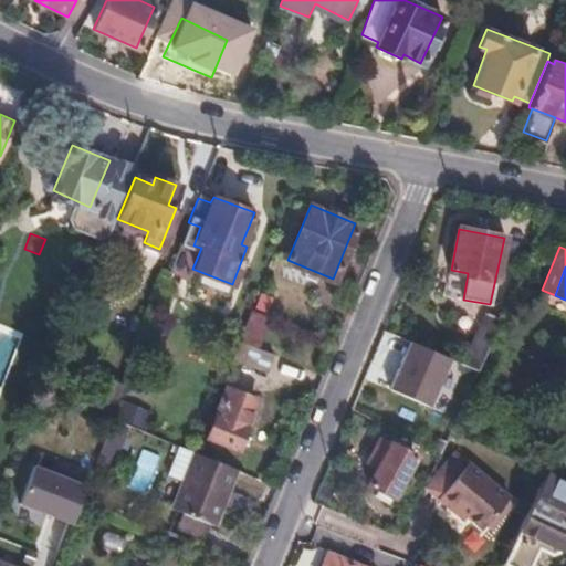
[(227,282),(192,269),(189,280),(222,293),(227,282)]
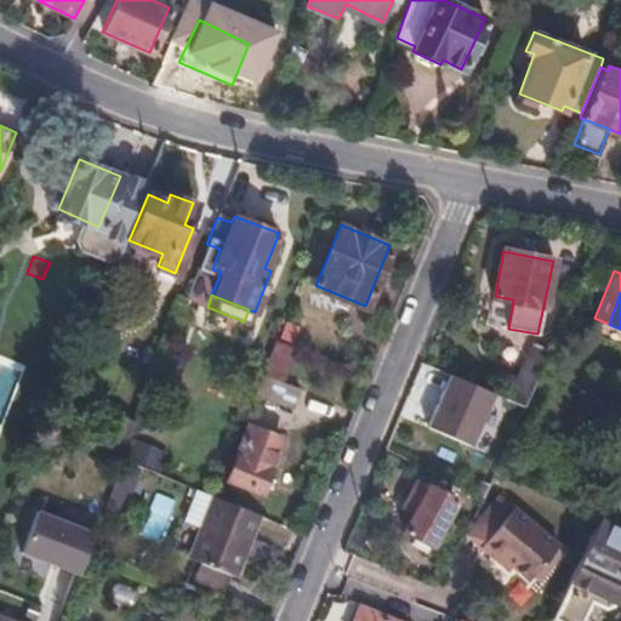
[(525,408),(551,351),(535,345),(510,400),(525,408)]
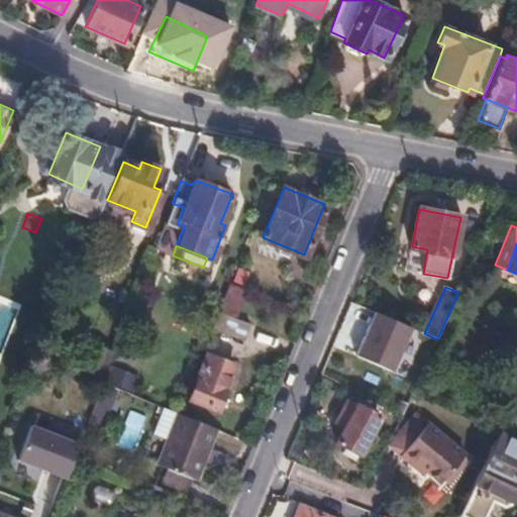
[(247,321),(219,310),(214,324),(241,335),(247,321)]
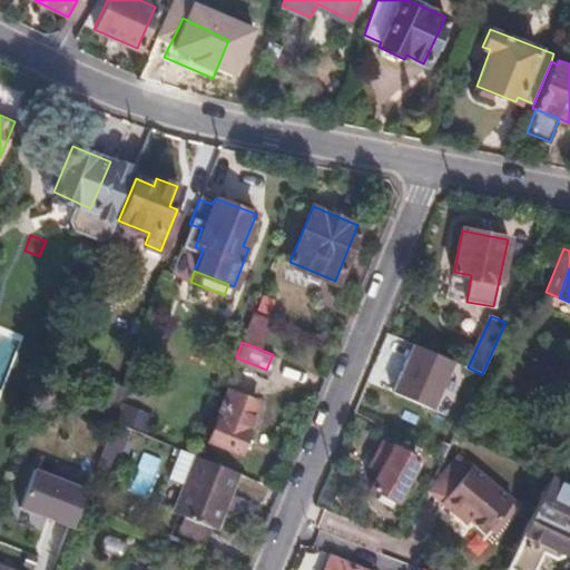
[(455,361),(418,344),(395,392),(433,410),(455,361)]
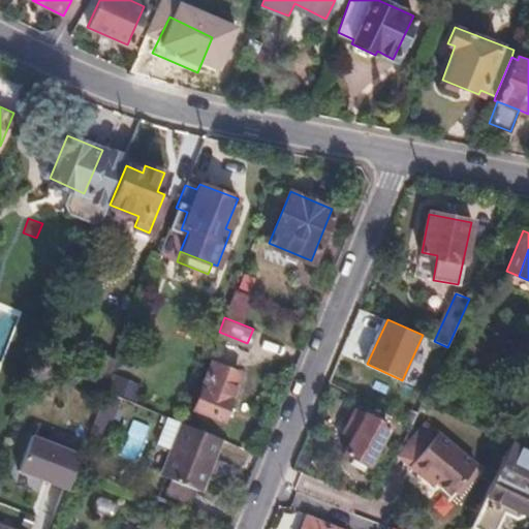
[(214,361),(195,405),(220,414),(239,370),(214,361)]
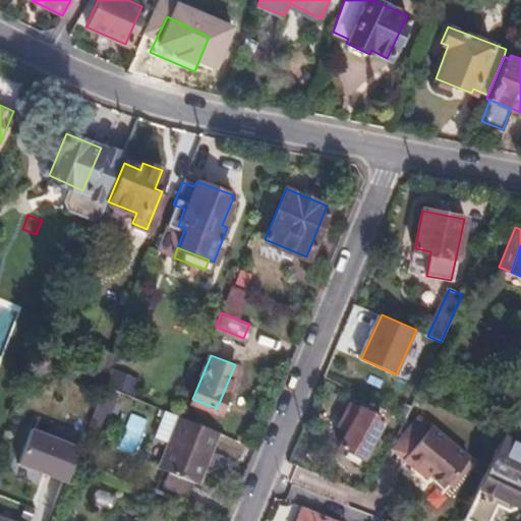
[(111,367),(105,383),(104,386),(118,391),(132,397),(139,379),(111,367)]
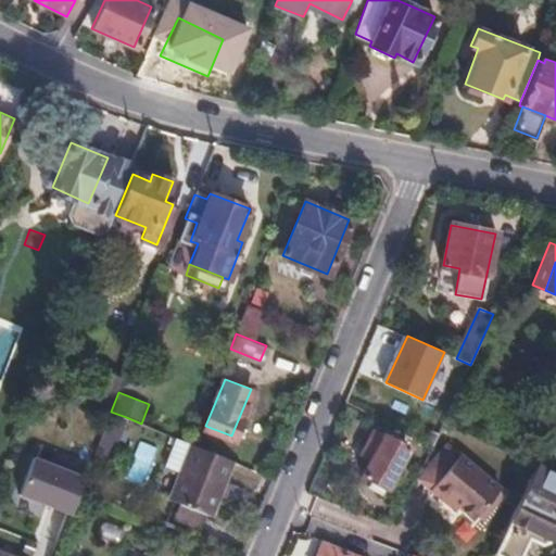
[(111,412),(96,452),(111,458),(126,417),(111,412)]
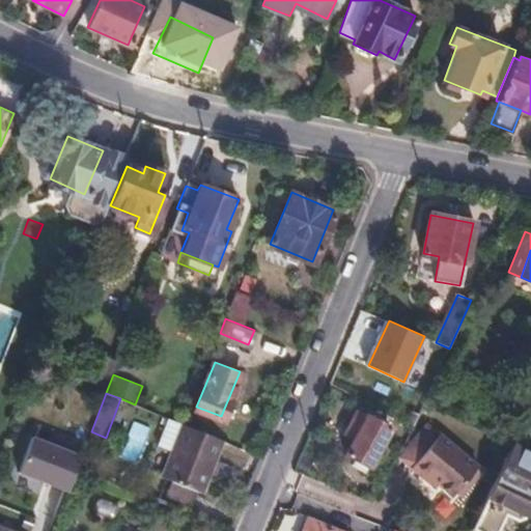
[(345,453),(368,467),(389,429),(386,428),(388,425),(367,415),(365,418),(355,413),(346,428),(356,434),(345,453)]
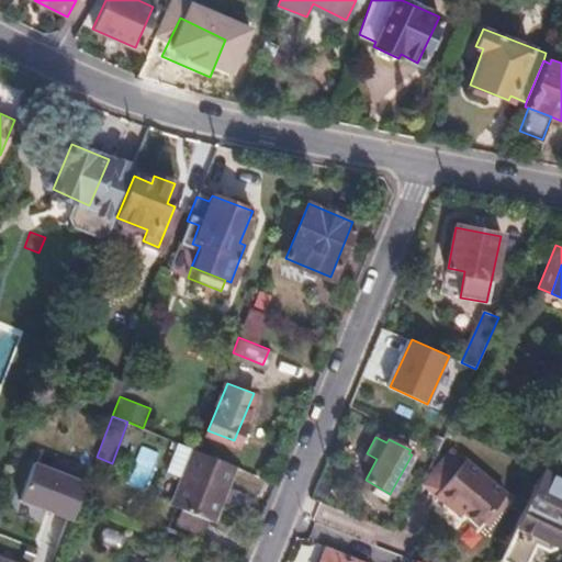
[(178,478),(191,447),(176,441),(165,471),(178,478)]
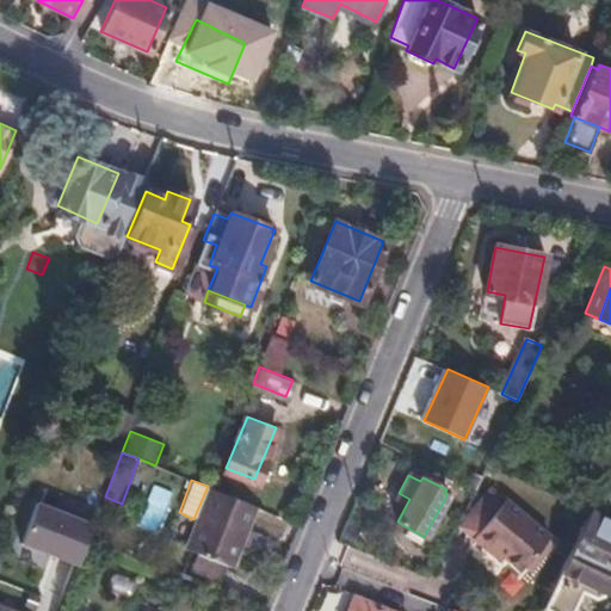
[(233,566),(257,505),(211,487),(208,486),(193,519),(183,545),(199,553),(228,563),(233,566)]
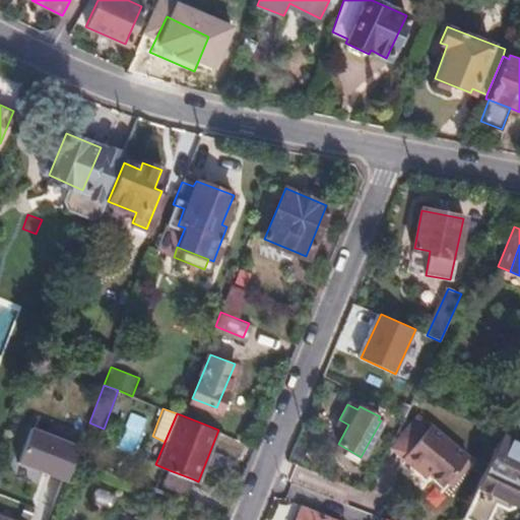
[(399,461),(413,472),(416,468),(428,476),(442,488),(465,457),(427,427),(399,461)]
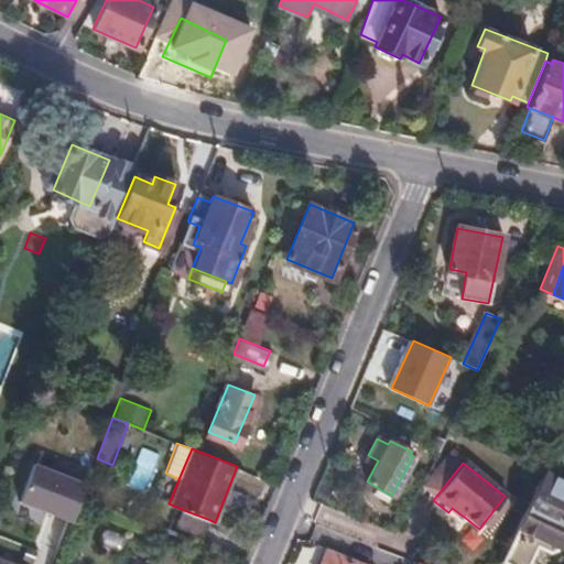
[(86,486),(33,465),(19,502),(72,523),(86,486)]
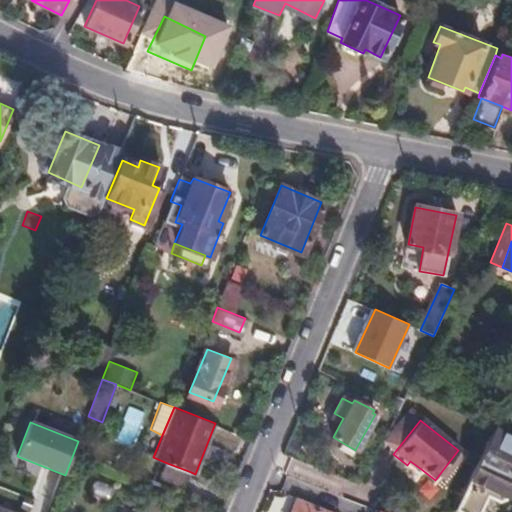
[(511,445),(511,438),(492,429),(453,508),(461,511),(478,511),(487,494),(499,500),(508,497),(511,489),(511,470),(511,469),(511,466),(511,457),(507,455),(511,445)]
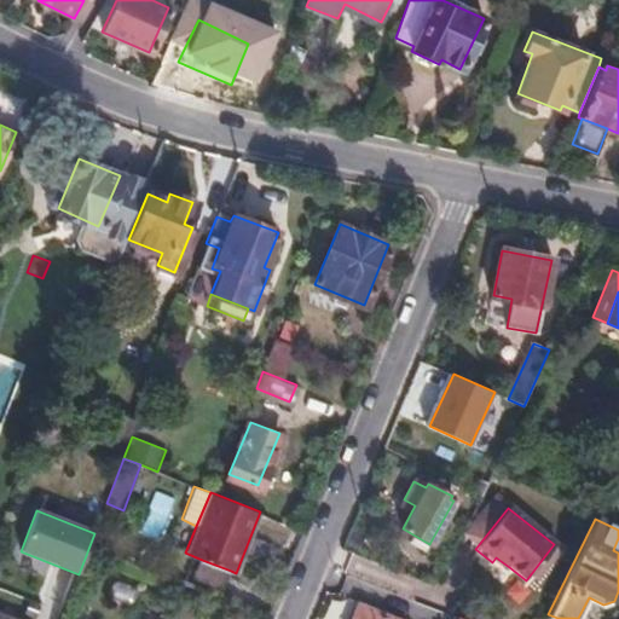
[(496,557),(492,562),(504,573),(509,567),(496,557)]
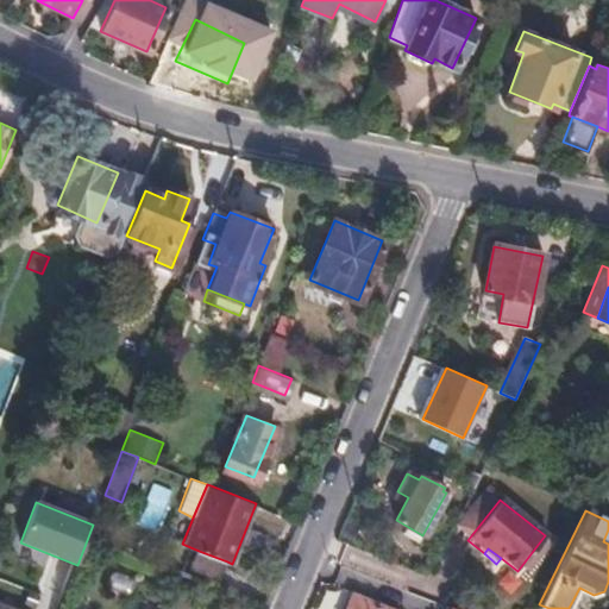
[(227,562),(199,551),(192,567),(220,579),(227,562)]
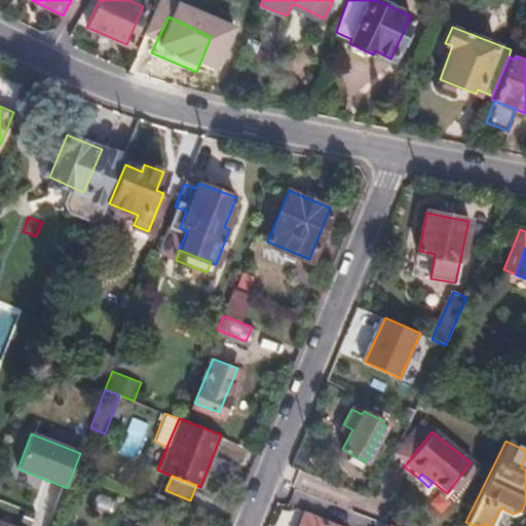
[(303,525),(332,525),(307,516),(303,525)]
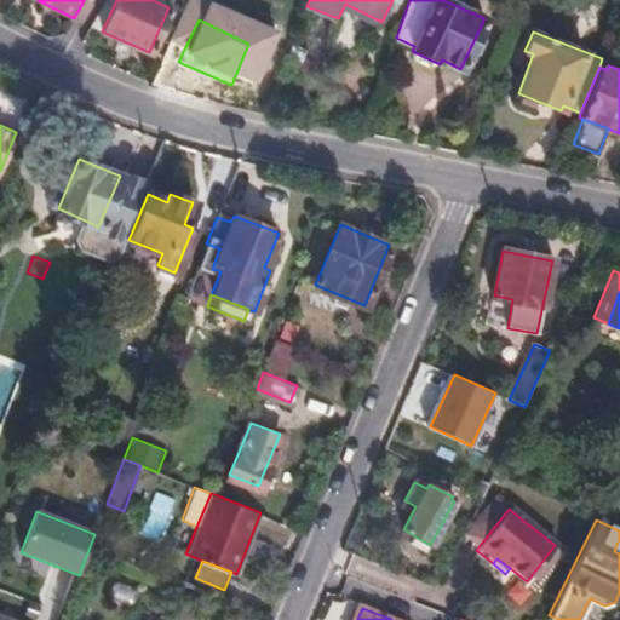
[(0,619),(27,619),(0,609),(0,619)]
